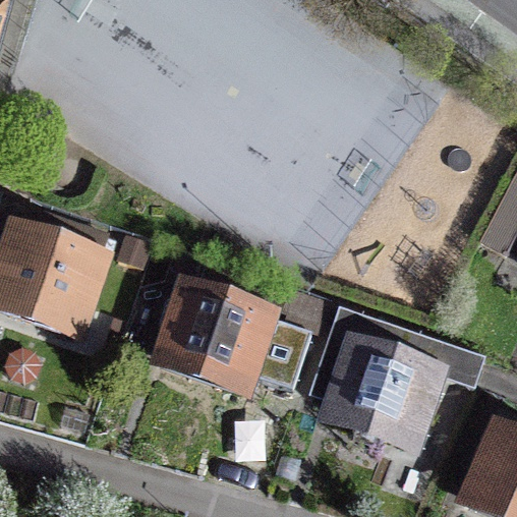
[(516,181),(484,250),(511,263),(516,249),(516,181)]
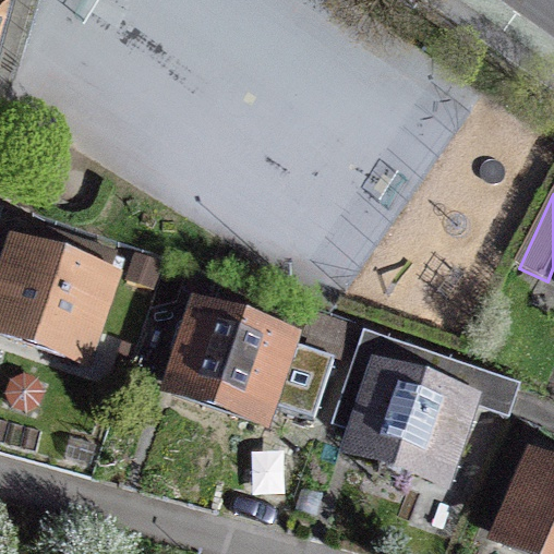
[(119,262),(35,233),(25,261),(23,260),(0,325),(0,333),(87,363),(113,289),(110,288),(119,262)]
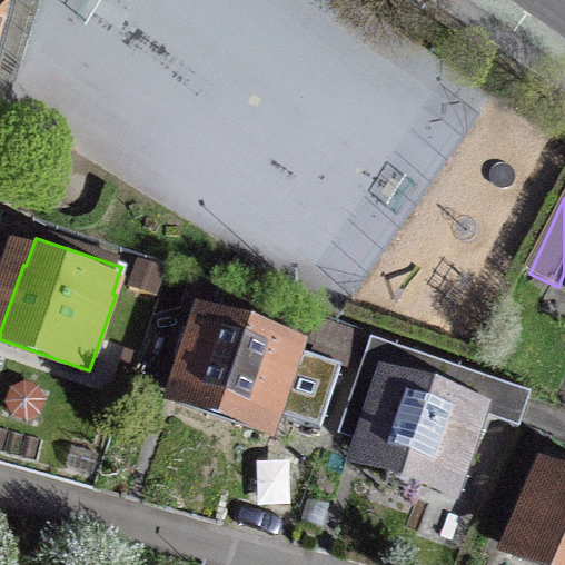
[(307,336),(191,300),(161,397),(276,433),(307,336)]
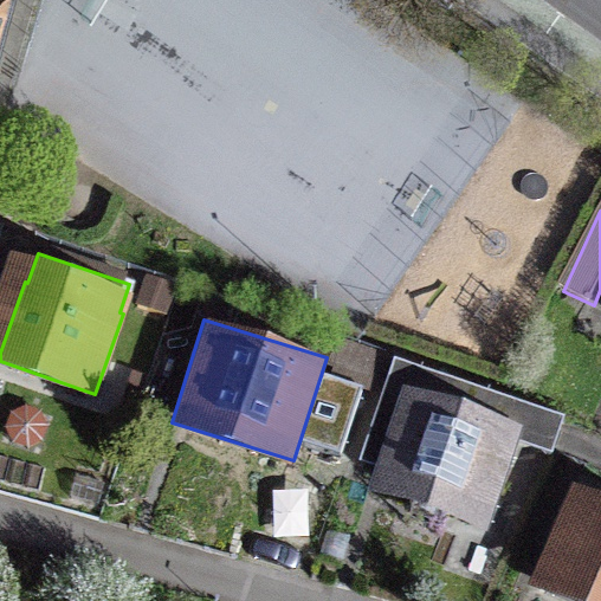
[(519,426),(402,386),(368,485),(485,525),(519,426)]
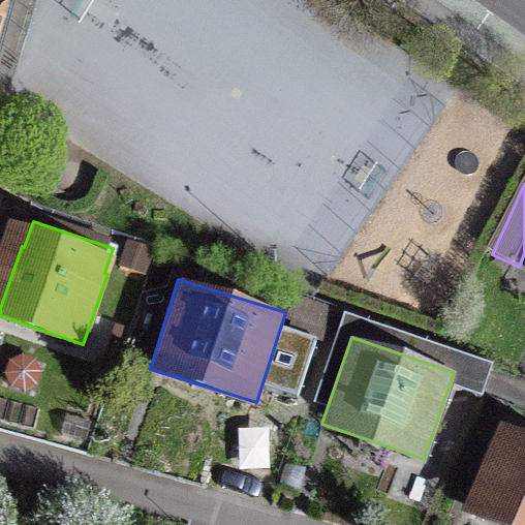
[(524,428),(501,419),(462,508),(499,524),(524,524),(524,428)]
